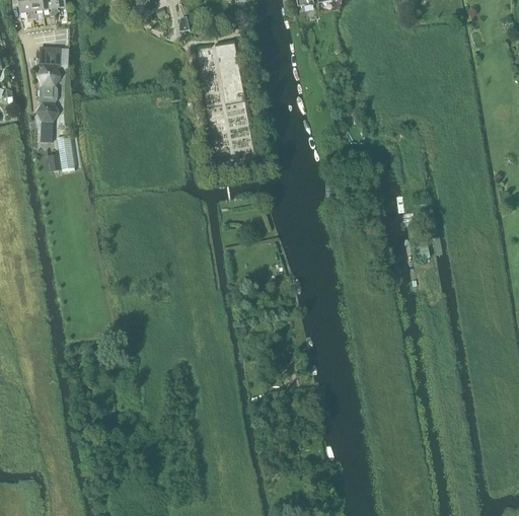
[(27,19),(32,18),(29,0),(17,0),(19,12),(28,11),(28,14),(26,14),(27,19)]
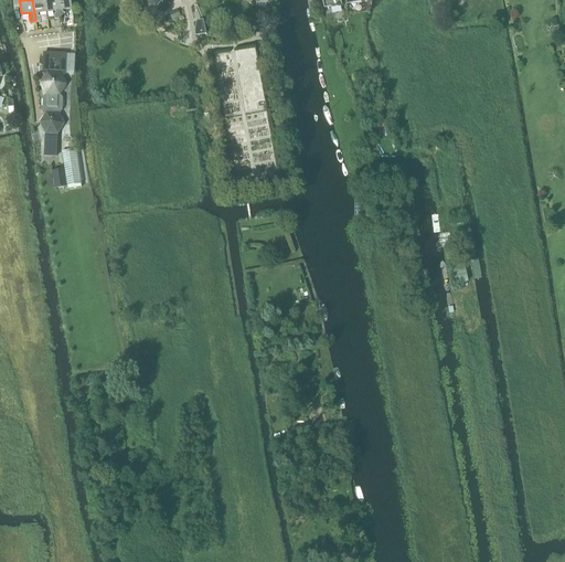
[(38,11),(46,10),(44,0),(32,0),(35,20),(41,20),(40,14),(39,14),(38,11)]
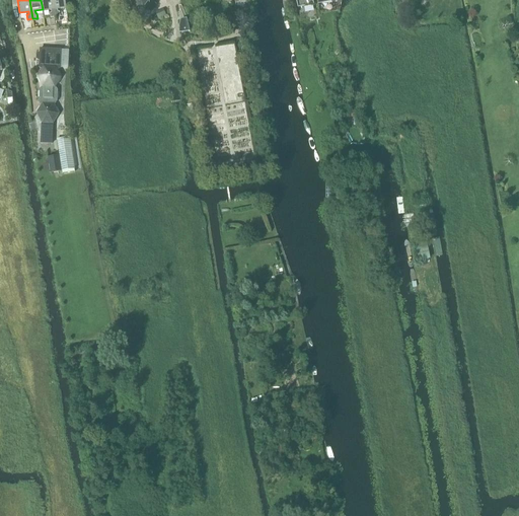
[(41,0),(43,9),(51,7),(52,10),(50,11),(51,16),(56,15),(53,0),(41,0)]
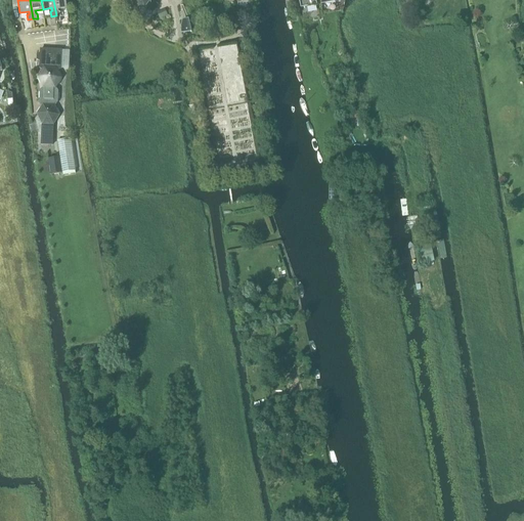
[(53,0),(56,15),(61,15),(60,9),(58,10),(58,7),(67,6),(66,0),(53,0)]
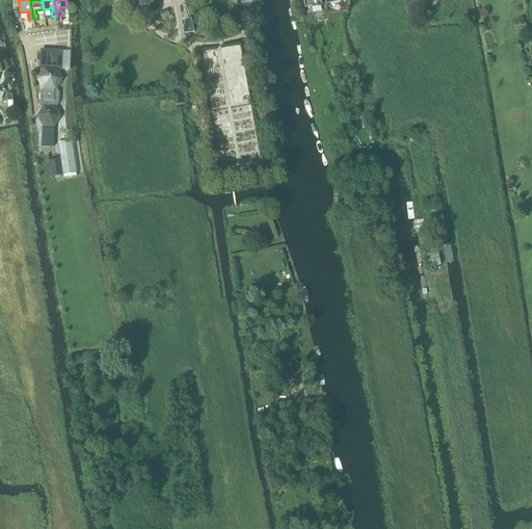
[(132,0),(133,4),(139,9),(148,8),(152,1),(152,0),(132,0)]
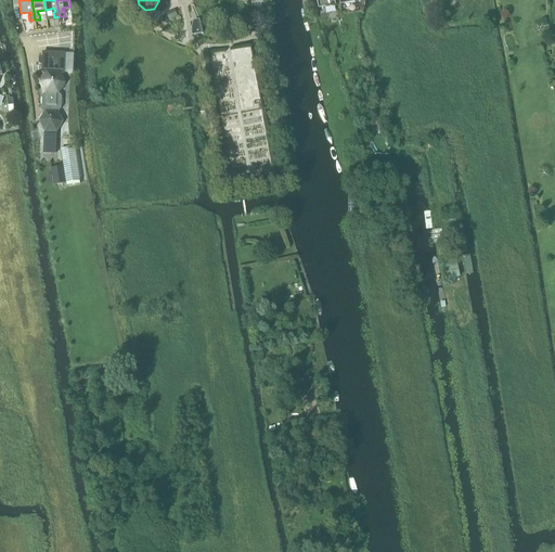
[(176,7),(167,11),(169,17),(178,14),(176,7)]
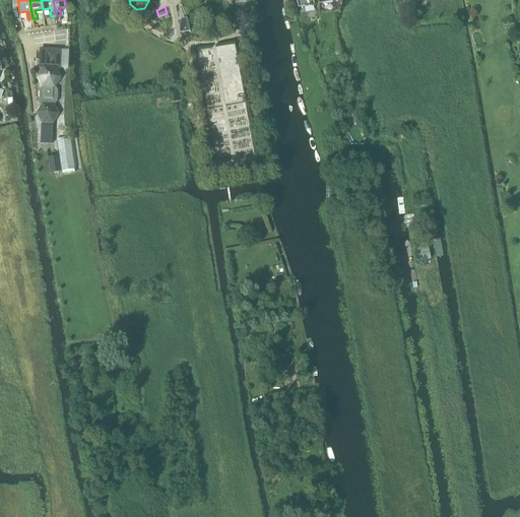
[(180,25),(180,28),(180,30),(191,29),(188,19),(181,20),(181,23),(180,25)]
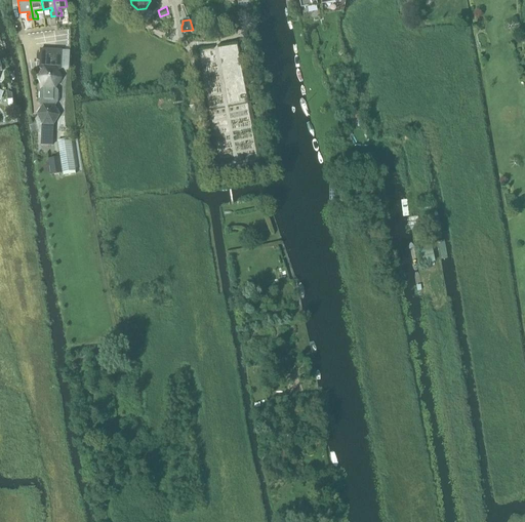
[(42,103),(36,112),(41,122),(42,122),(41,143),(53,143),(53,122),(61,113),(54,103),(57,99),(57,89),(54,86),(62,76),(57,69),(62,67),(63,47),(56,47),(40,46),(40,62),(40,66),(43,68),(38,76),(43,86),(40,89),(40,99),(42,103)]
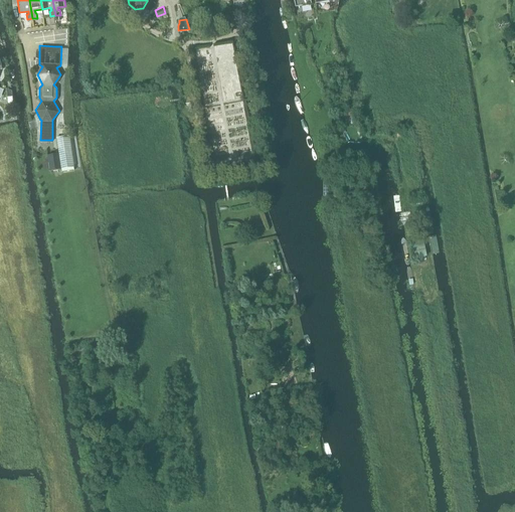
[(356,109),(346,112),(348,121),(358,118),(356,109)]
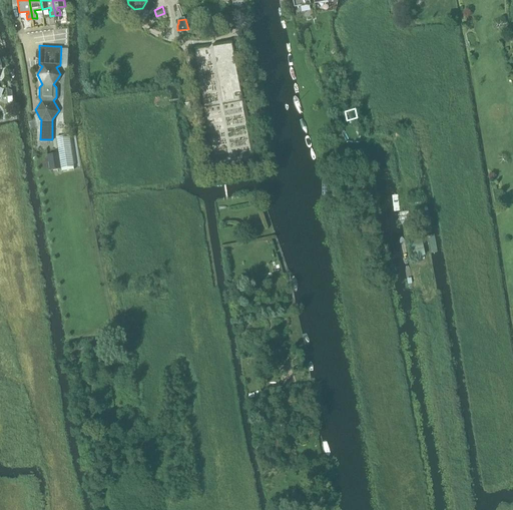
[(59,151),(47,153),(49,169),(73,165),(69,135),(56,137),(59,151)]
